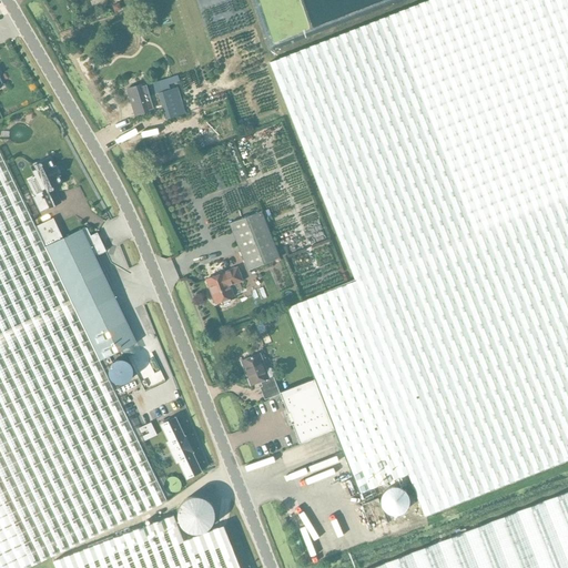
[(567,0),(427,0),(270,61),(355,280),(286,308),(315,379),(280,394),(291,423),(293,423),(294,425),(292,425),(300,446),(335,432),(359,493),(408,473),(425,516),(567,459),(567,0)]
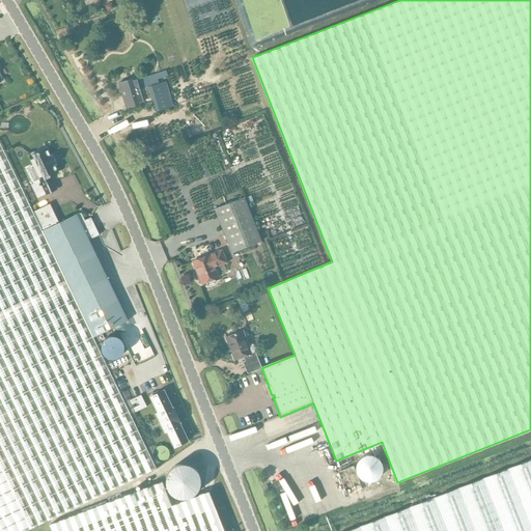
[(309,12),(357,0),(299,0),(300,3),(303,2),(300,8),(309,12)]
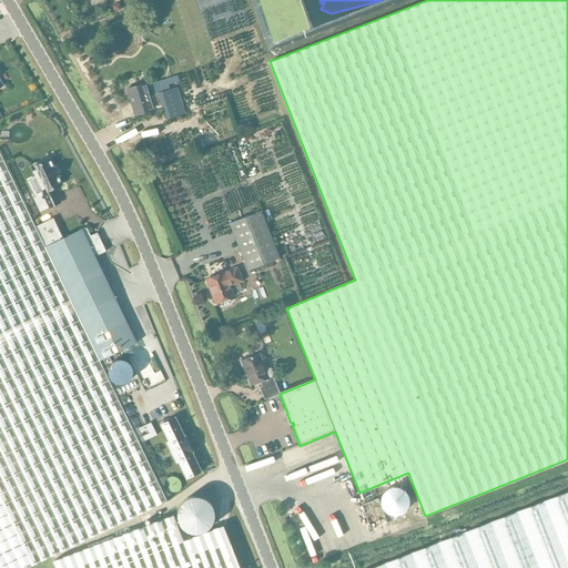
[(161,105),(166,120),(185,114),(178,88),(150,97),(145,83),(128,89),(135,115),(154,110),(153,108),(161,105)]
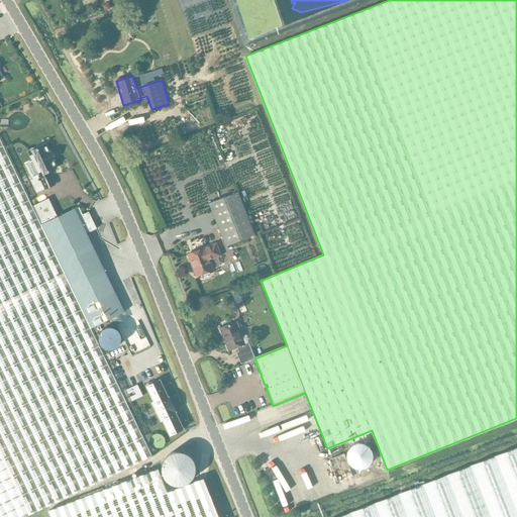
[(0,516),(23,516),(151,455),(91,328),(124,312),(86,233),(96,229),(88,212),(82,215),(79,208),(77,208),(58,217),(48,199),(32,207),(0,139),(0,516)]
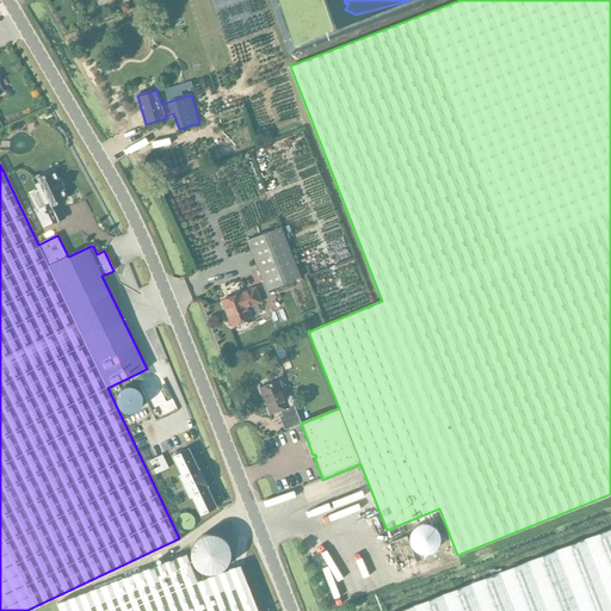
[(66,218),(61,210),(59,203),(67,199),(62,190),(65,189),(60,180),(59,180),(54,172),(35,180),(48,208),(36,213),(43,229),(53,224),(66,218)]
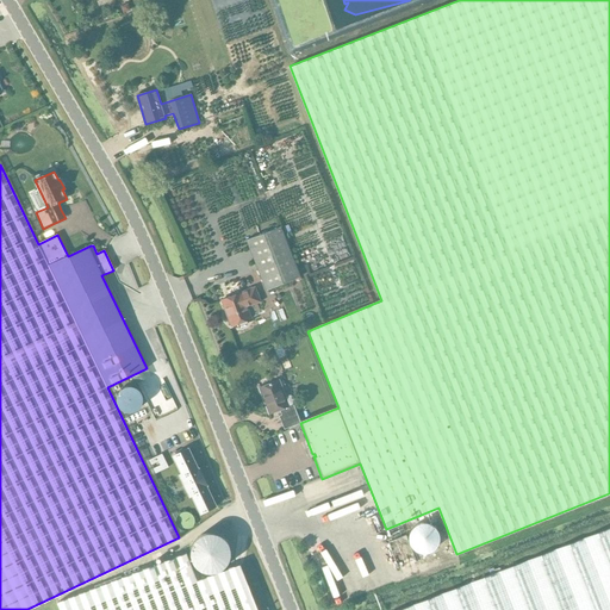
[(281,226),(247,240),(267,291),(302,278),(281,226)]
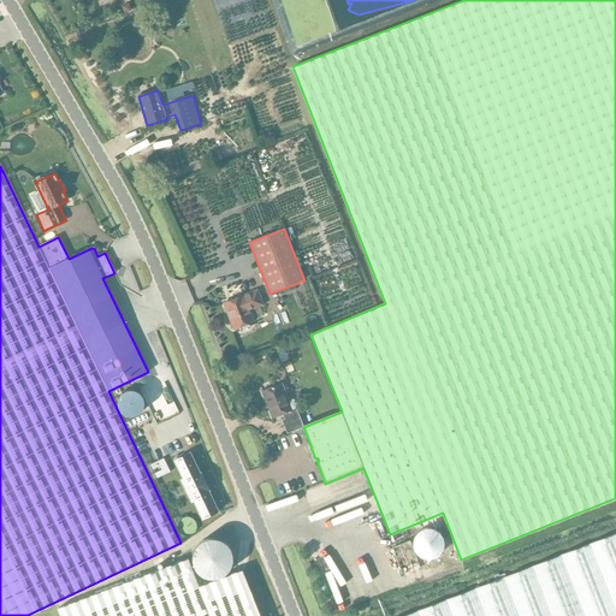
[(250,311),(264,304),(258,290),(224,303),(235,330),(238,327),(240,331),(242,331),(249,329),(250,326),(249,324),(254,321),(250,311)]
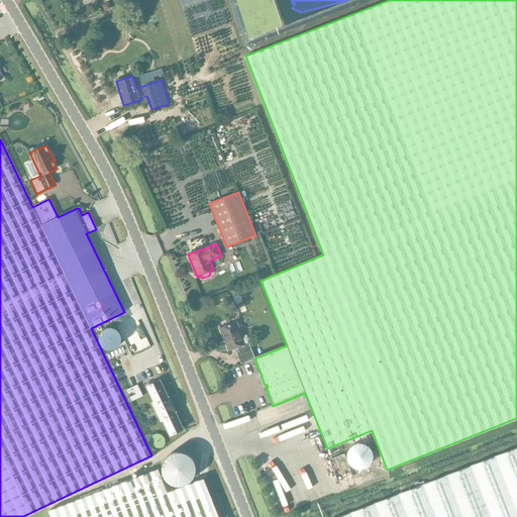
[(236,322),(220,328),(229,350),(237,347),(238,351),(236,352),(240,364),(254,358),(248,343),(249,340),(248,336),(245,335),(241,337),(236,322)]
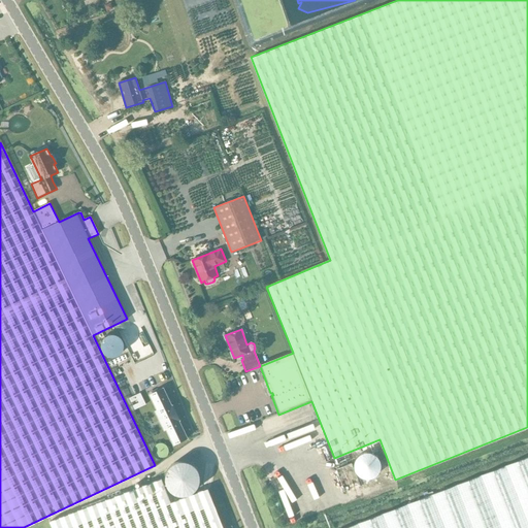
[(163,388),(152,394),(156,403),(167,397),(163,388)]
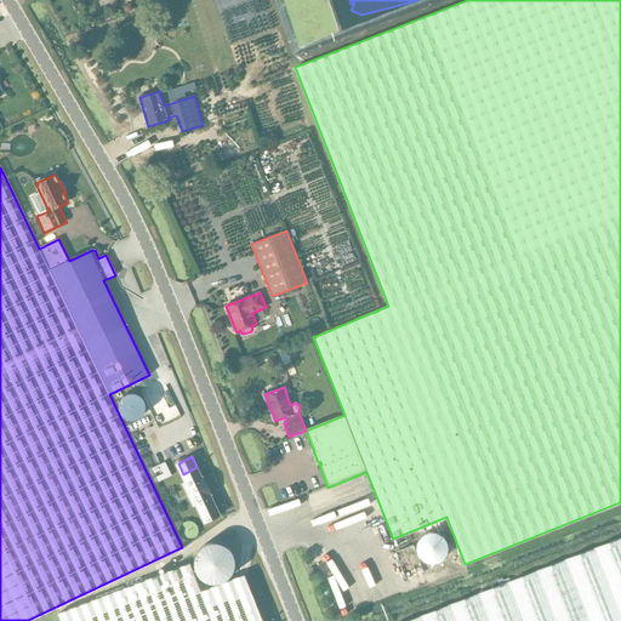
[(152,468),(154,473),(161,469),(163,473),(157,477),(159,482),(171,476),(165,462),(152,468)]
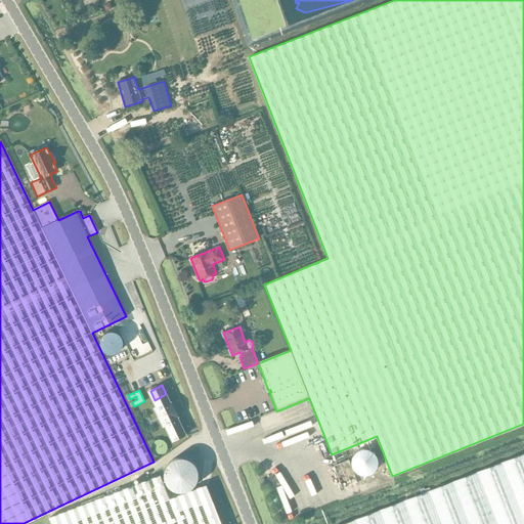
[(166,394),(155,400),(159,408),(171,403),(170,403),(166,394)]
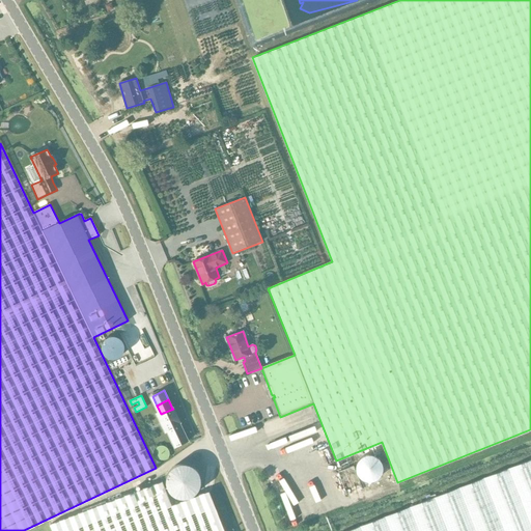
[(161,414),(159,415),(162,422),(177,415),(173,408),(172,409),(173,409),(161,414)]
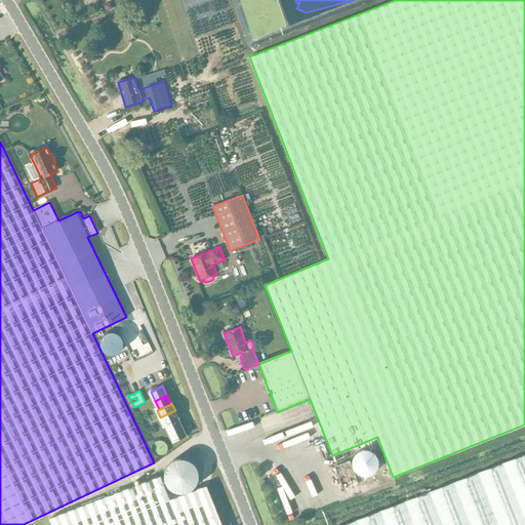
[(175,410),(160,417),(164,425),(166,423),(165,423),(177,417),(177,418),(178,417),(175,410)]
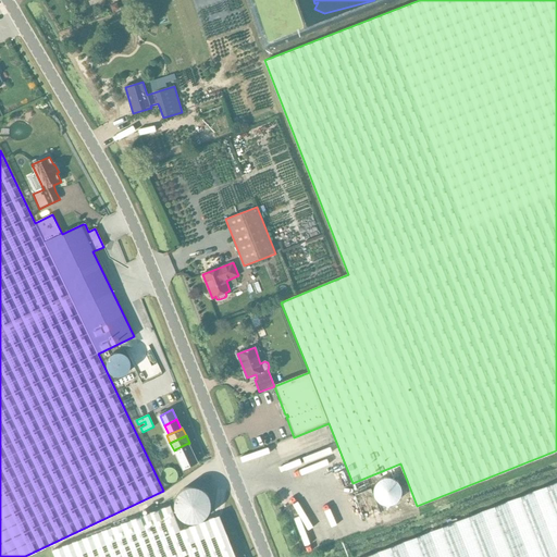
[(188,443),(175,449),(176,449),(181,459),(193,453),(188,444),(188,443)]
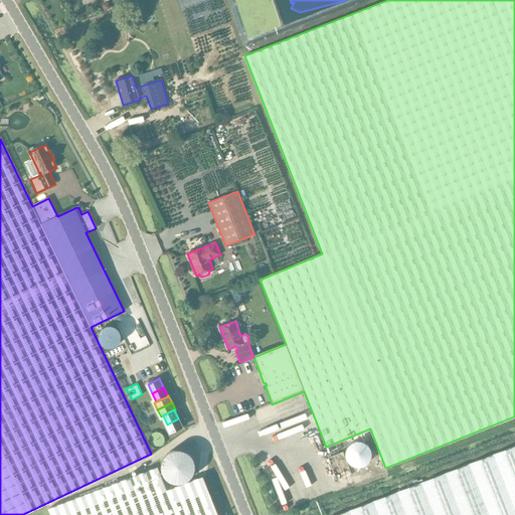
[(178,418),(167,424),(171,433),(182,427),(178,418)]
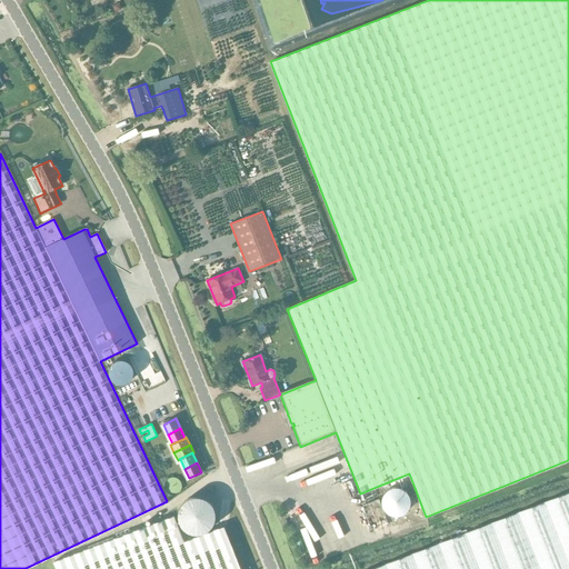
[(185,481),(185,479),(185,477),(182,473),(179,472),(175,471),(171,471),(169,472),(168,473),(166,477),(165,480),(165,483),(167,488),(170,490),(172,491),(175,491),(178,491),(181,489),(183,486),(185,483),(185,481)]
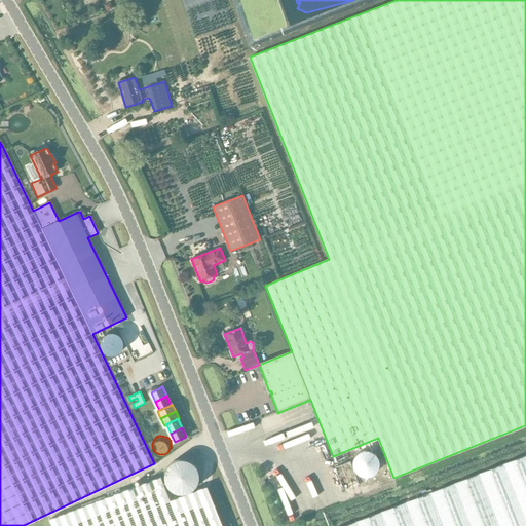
[(350,451),(352,475),(375,473),(374,449),(350,451)]
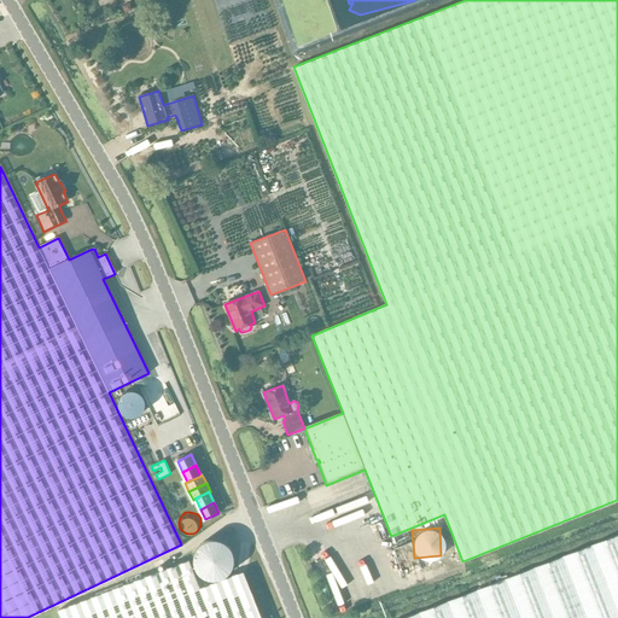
[(617,617),(617,534),(403,617),(617,617)]
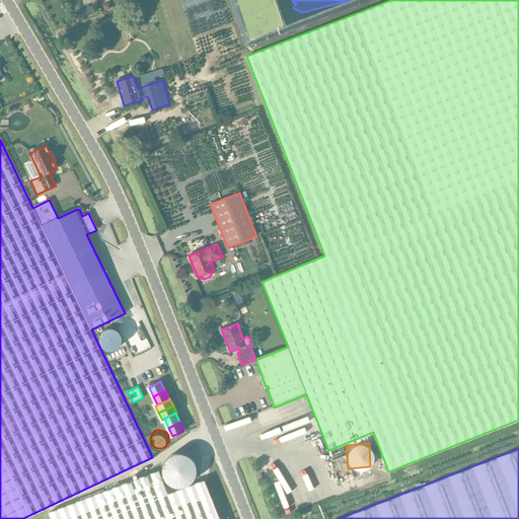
[(53,518),(219,518),(204,477),(167,492),(159,470),(51,513),(53,518)]
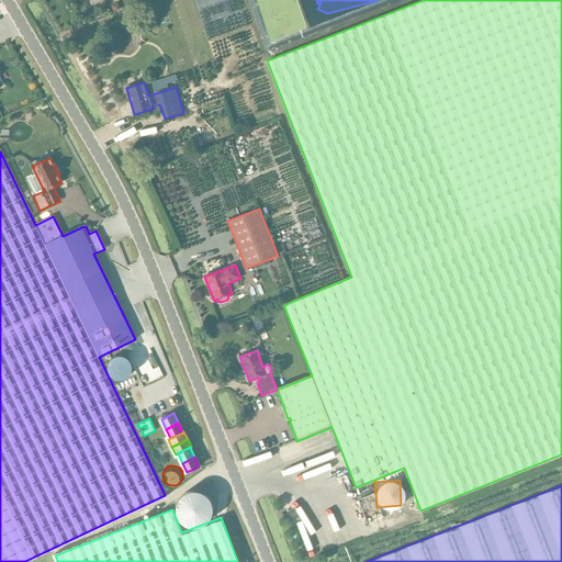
[(343,543),(330,510),(311,517),(313,521),(296,527),(306,557),(343,543)]
